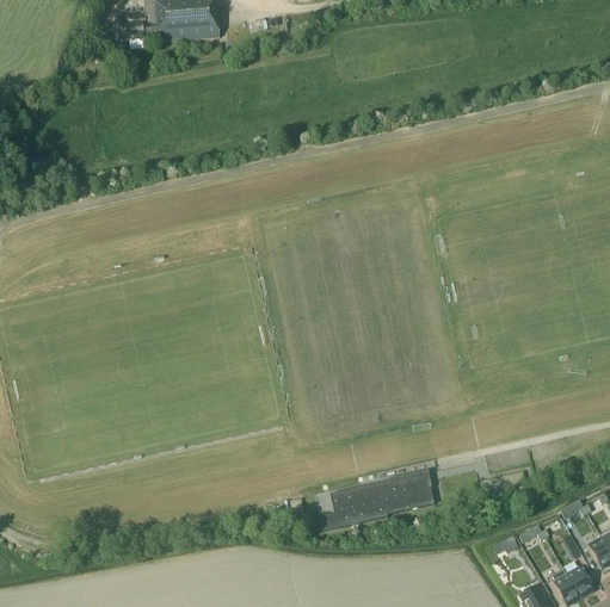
[(139,38),(140,38),(145,37),(145,39),(153,38),(153,37),(159,36),(159,41),(220,36),(216,0),(145,0),(146,8),(145,10),(145,13),(129,14),(129,23),(119,23),(121,39),(127,39),(128,47),(140,45),(139,38)]
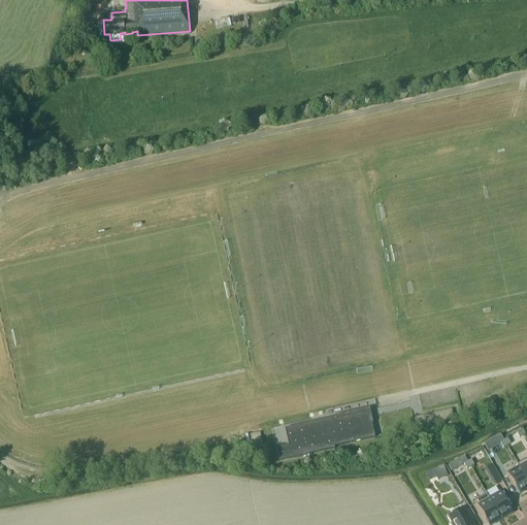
[(473,395),(479,409),(491,405),(487,391),(473,395)]
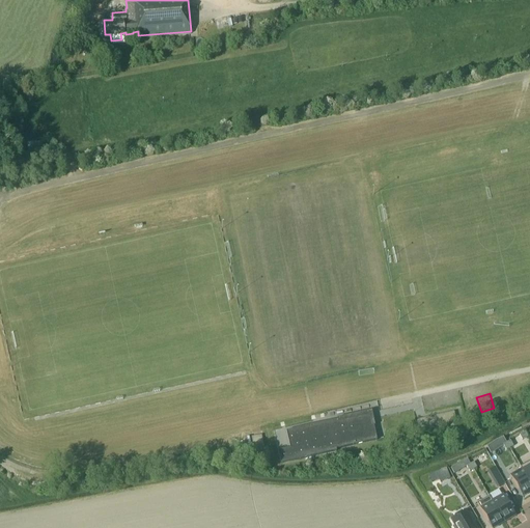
[(291,446),(279,448),(282,462),(337,449),(337,447),(378,438),(371,410),(287,428),(291,446)]
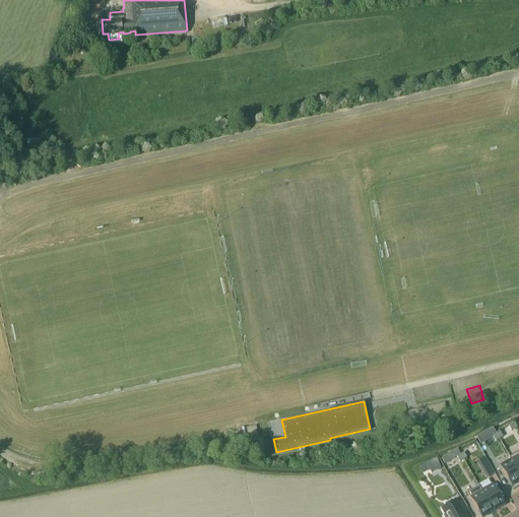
[(257,424),(247,426),(249,440),(260,438),(257,424)]
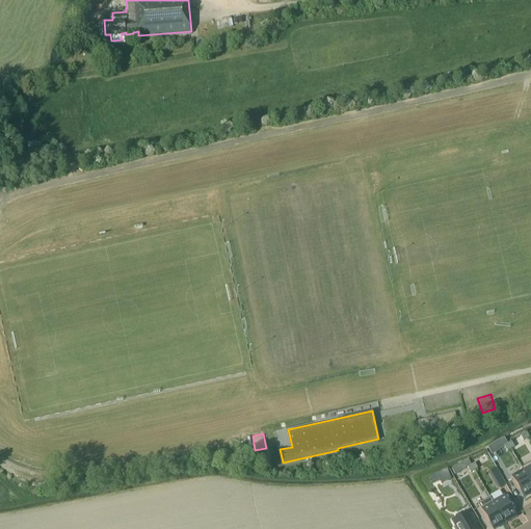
[(468,456),(461,460),(465,467),(468,465),(472,463),(468,456)]
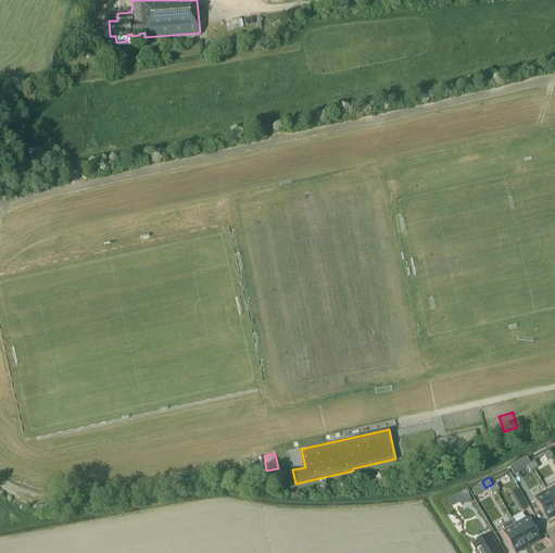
[(554,480),(545,486),(547,488),(554,501),(554,480)]
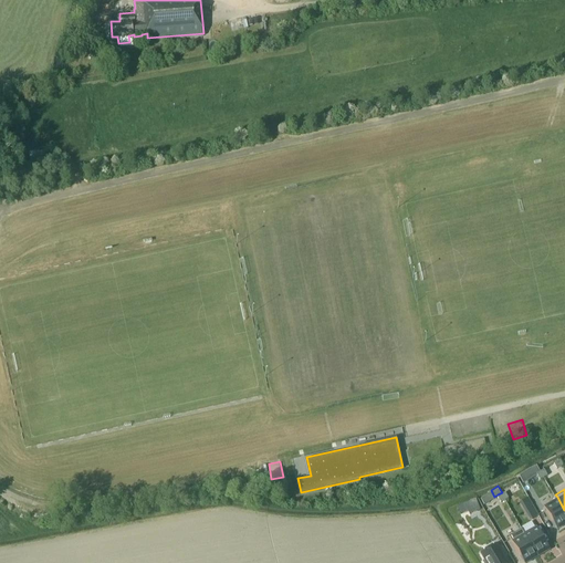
[(467,501),(471,511),(481,507),(477,497),(467,501)]
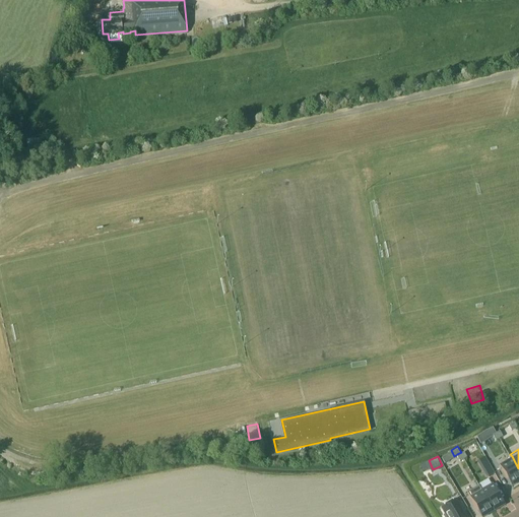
[(512,456),(501,463),(513,483),(518,480),(518,468),(512,456)]
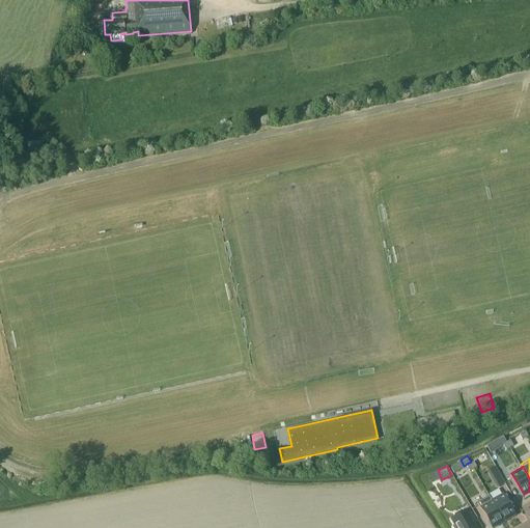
[(493,498),(505,520),(517,512),(504,492),(493,498)]
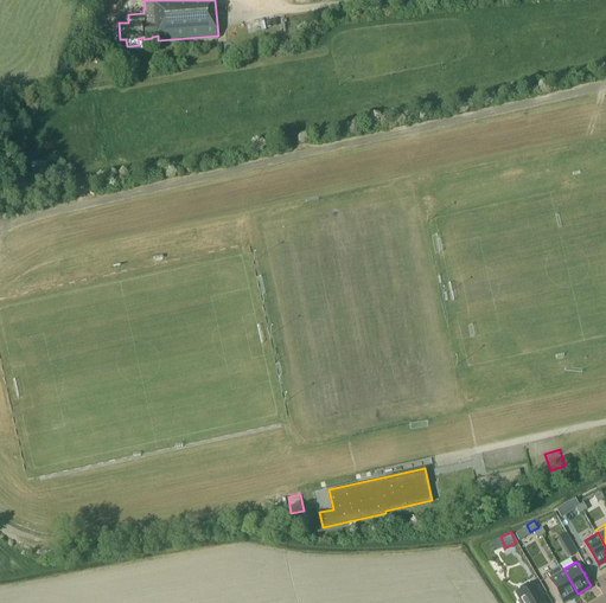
[(561,564),(547,572),(563,602),(578,594),(563,569),(561,564)]
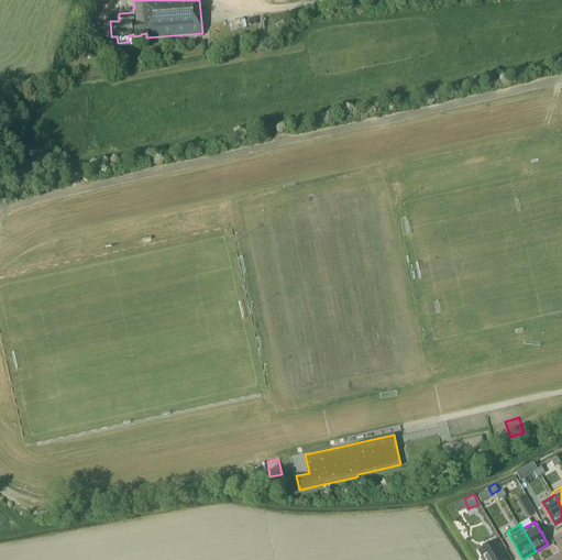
[(500,559),(492,544),(475,553),(478,559),(500,559)]
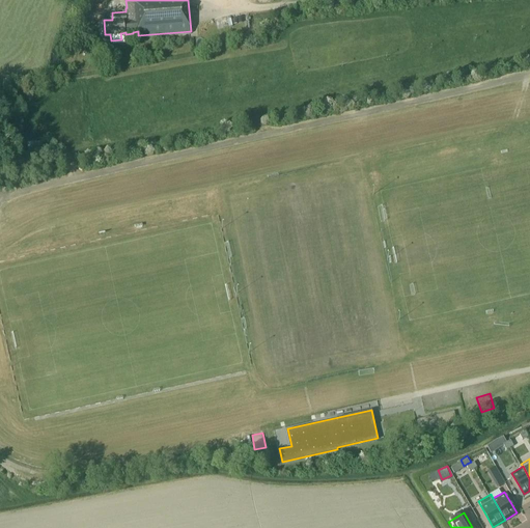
All buildings are outlined.
